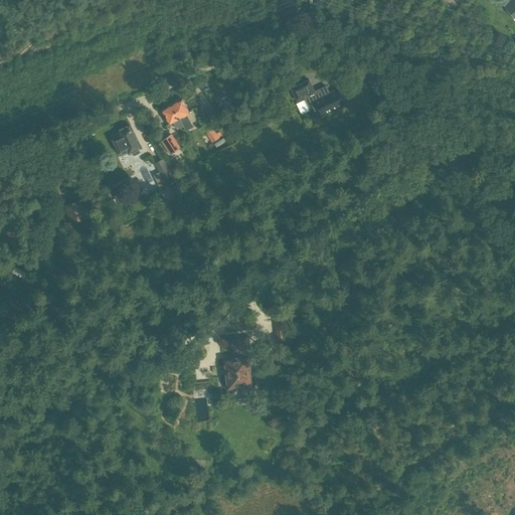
[(514,0),(509,0),(504,5),(514,18),(514,0)]
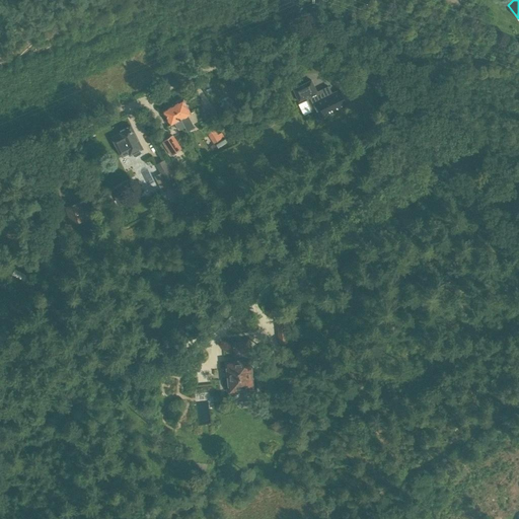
[(332,92),(329,85),(317,90),(312,79),(292,88),(299,101),(306,98),(317,121),(350,105),(341,88),(332,92)]
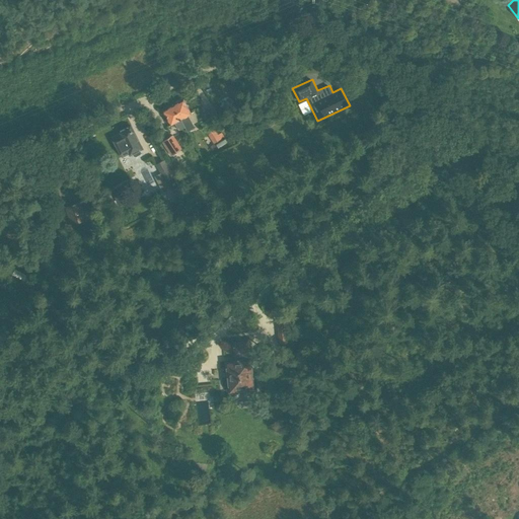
[(178,102),(173,105),(184,127),(188,132),(195,128),(189,116),(191,114),(182,100),(180,98),(177,100),(178,102)]
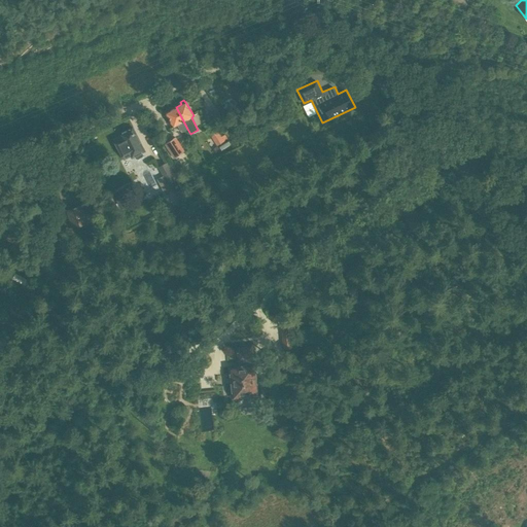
[(173,108),(172,106),(166,109),(168,111),(166,113),(173,127),(177,125),(180,130),(182,129),(183,132),(187,129),(176,107),(173,108)]
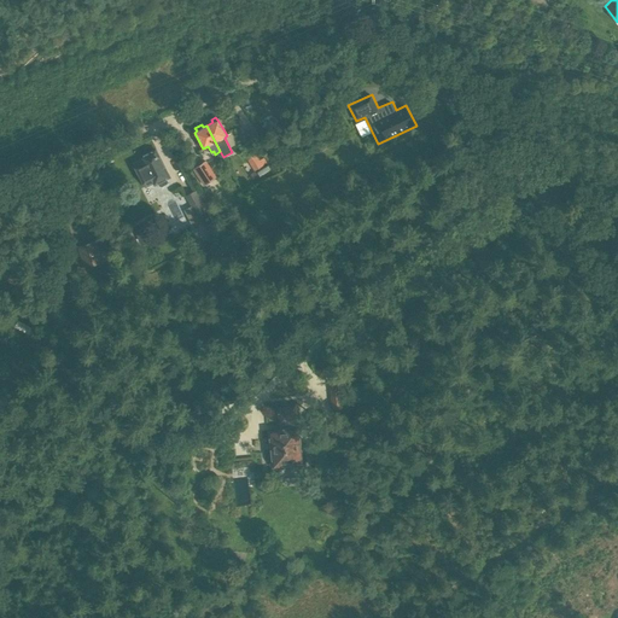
[(251,141),(258,136),(252,126),(245,130),(251,141)]
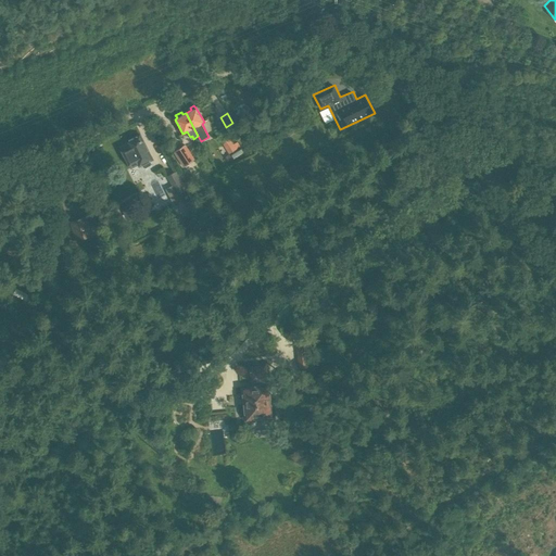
[(129,143),(121,148),(122,150),(121,152),(124,156),(125,158),(130,167),(139,164),(139,165),(142,164),(143,167),(144,167),(150,165),(150,163),(149,161),(151,160),(139,136),(137,137),(136,137),(130,139),(130,140),(128,141),(129,143)]
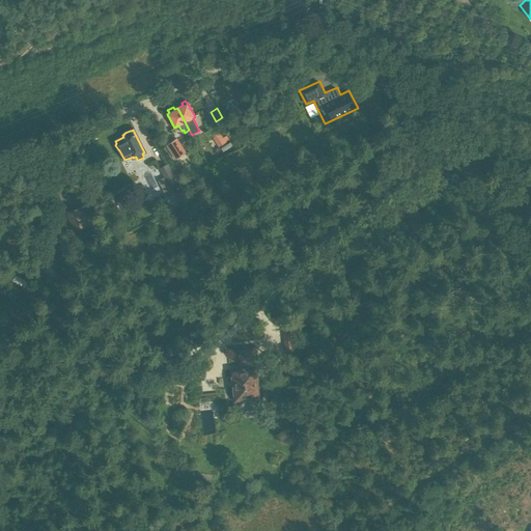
[(222,138),(220,134),(213,138),(218,146),(225,142),(229,140),(226,136),(222,138)]
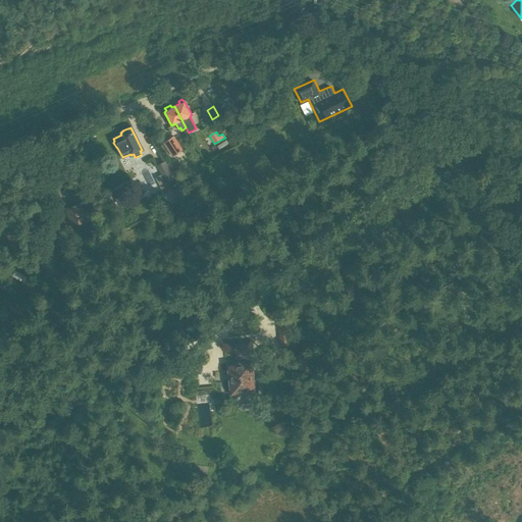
[(173,155),(181,150),(173,137),(164,142),(173,155)]
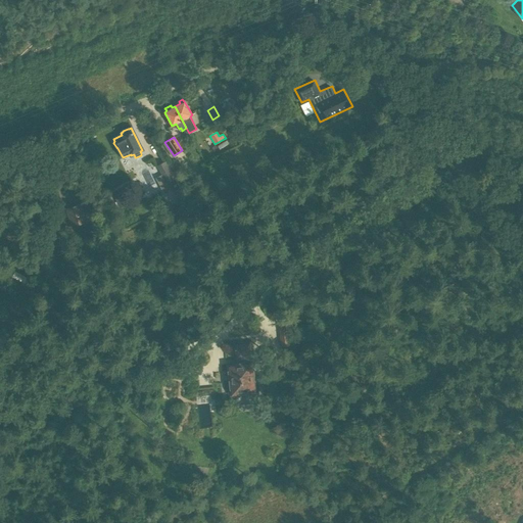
[(165,160),(156,167),(157,168),(170,191),(171,191),(172,193),(181,188),(176,179),(165,160)]
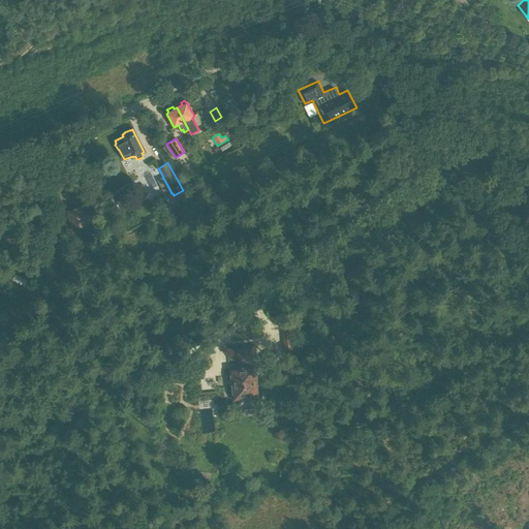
[(122,211),(130,207),(122,189),(113,194),(122,211)]
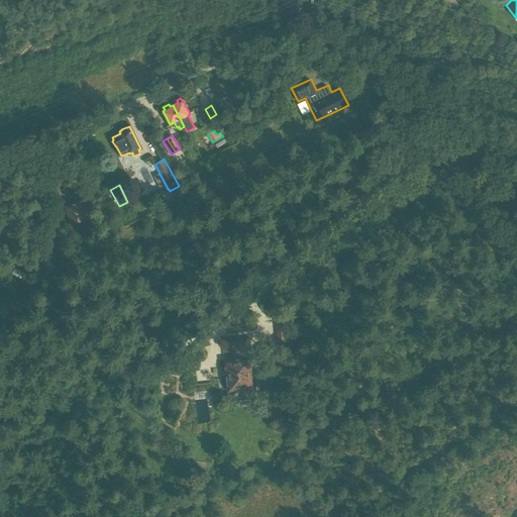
[(177,201),(184,197),(179,189),(173,193),(177,201)]
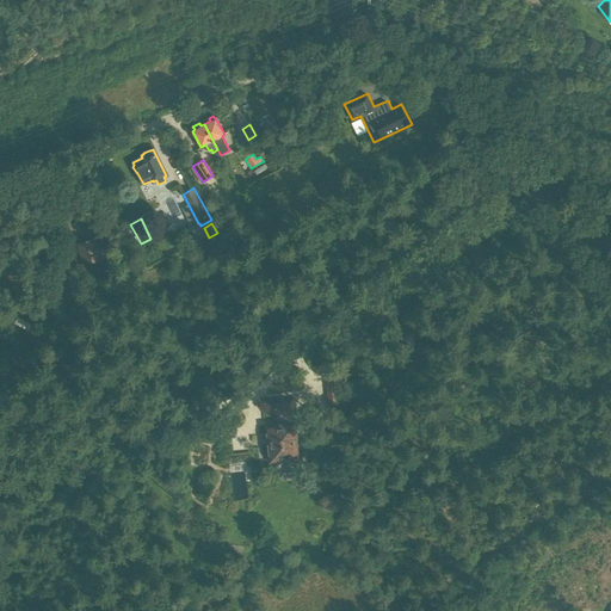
[(130,247),(137,244),(130,229),(123,233),(130,247)]
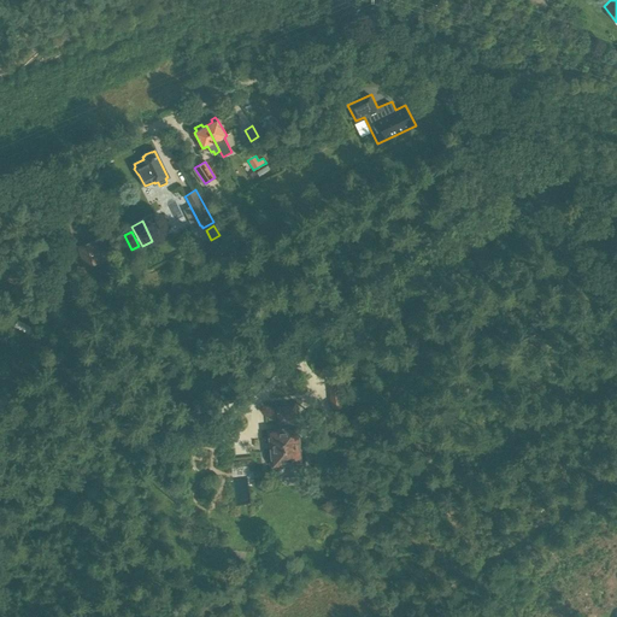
[(84,265),(101,260),(95,242),(78,247),(84,265)]
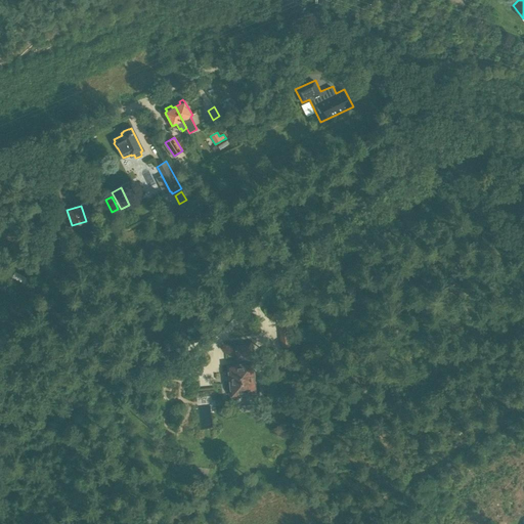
[(61,259),(61,246),(52,246),(53,258),(61,259)]
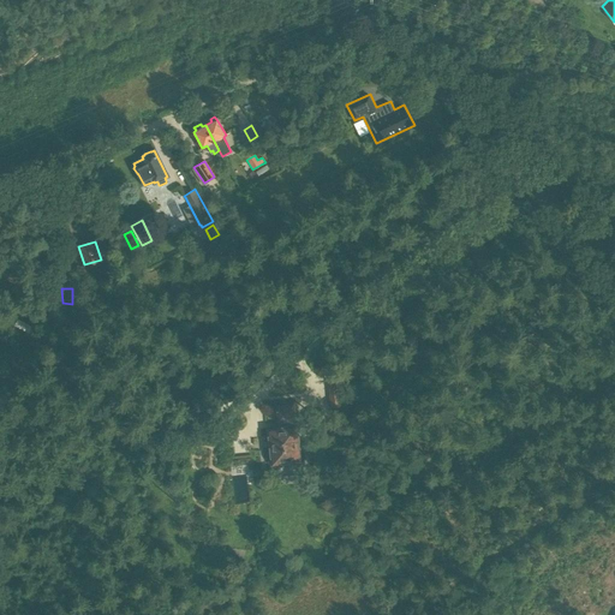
[(15,326),(31,335),(36,329),(18,318),(15,326)]
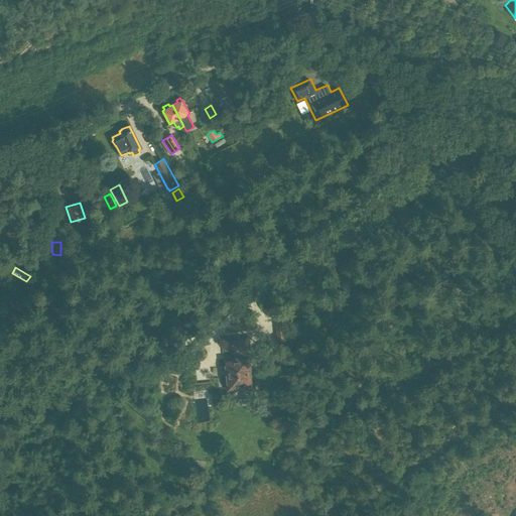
[(251,386),(247,352),(248,352),(246,339),(233,340),(234,353),(235,360),(232,360),(231,358),(227,359),(227,361),(225,361),(229,389),(251,386)]
